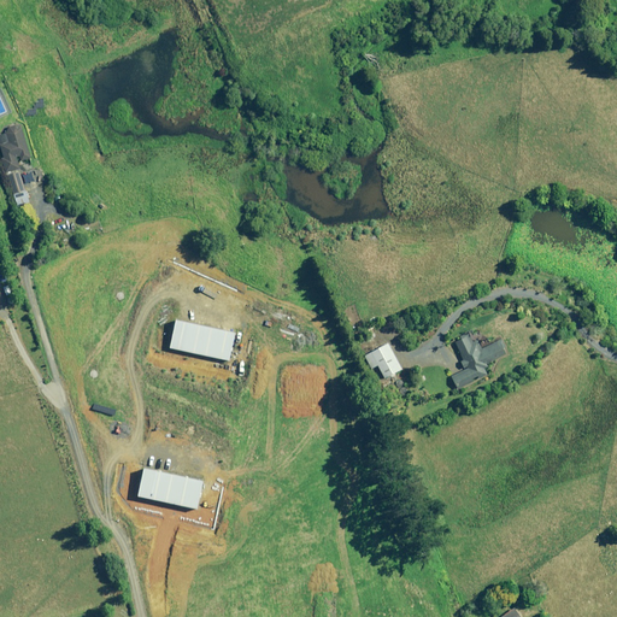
[(6,141),(0,142),(0,151),(3,158),(0,159),(5,174),(19,169),(17,158),(19,157),(21,160),(30,158),(23,130),(22,129),(21,128),(19,127),(18,125),(17,124),(16,124),(13,124),(12,124),(11,124),(9,125),(7,127),(6,128),(6,129),(5,130),(5,131),(5,134),(5,135),(6,141)]
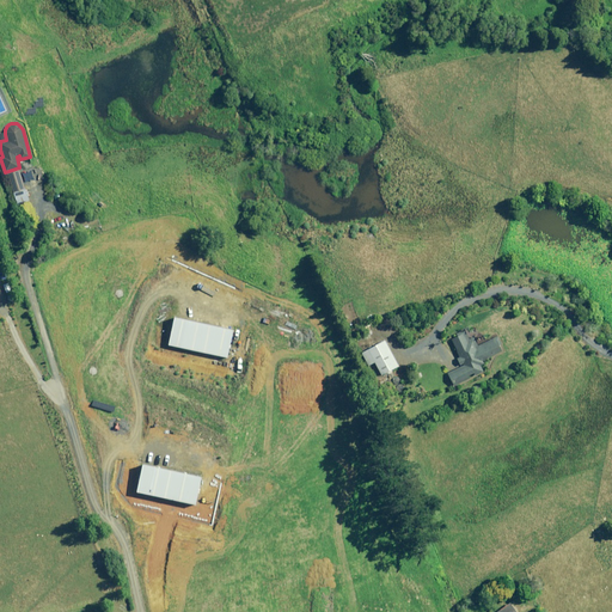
[(19,170),(6,173),(13,194),(25,189),(19,170)]
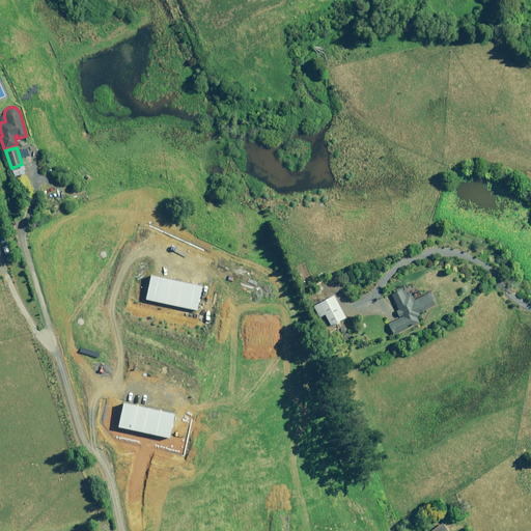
[(197,310),(202,287),(151,276),(146,300),(197,310)]
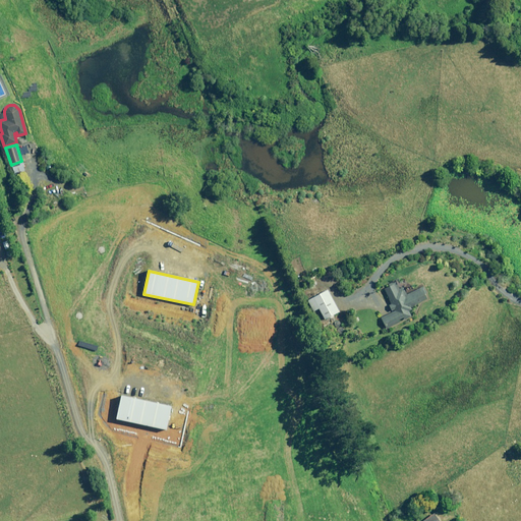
[(381,319),(386,329),(412,315),(410,311),(412,310),(410,307),(425,299),(423,295),(427,293),(423,285),(406,293),(405,290),(401,283),(396,285),(396,284),(384,290),(391,304),(389,305),(392,312),(381,319)]
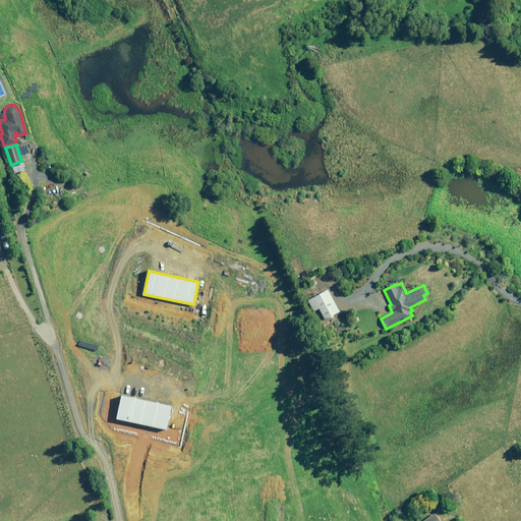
[(339,311),(327,290),(307,301),(313,311),(319,309),(325,320),(339,311)]
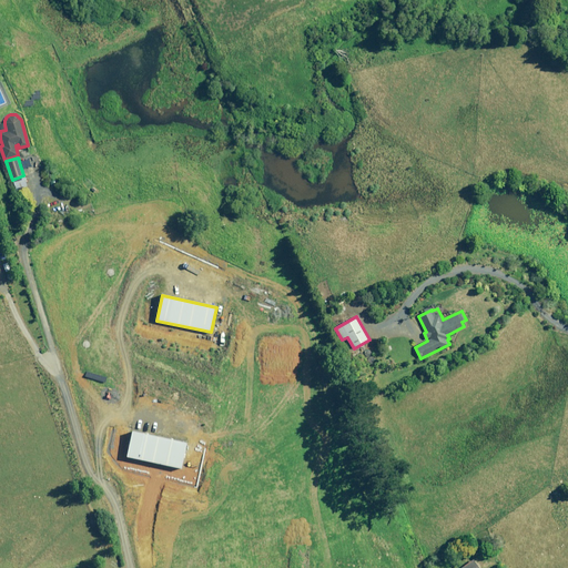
[(181,469),(186,444),(132,433),(127,457),(181,469)]
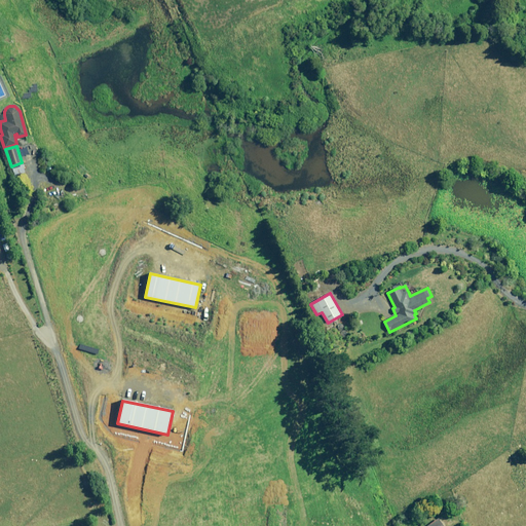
All buildings are outlined.
